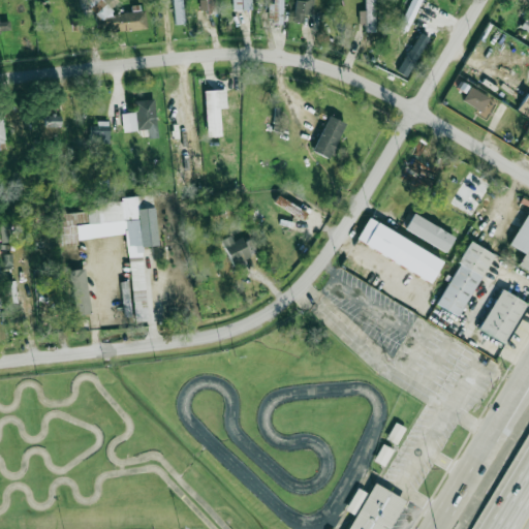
[(172,0),(174,25),(183,24),(182,0),(172,0)]
